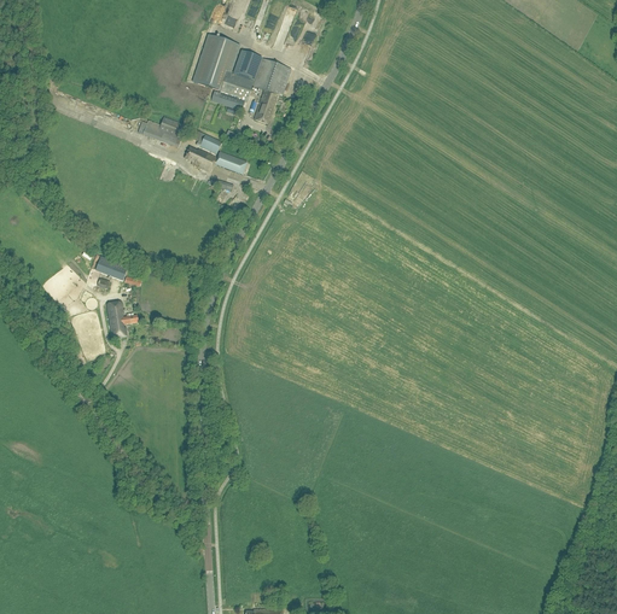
[(271,13),(277,16),(283,0),(275,0),(271,13)]
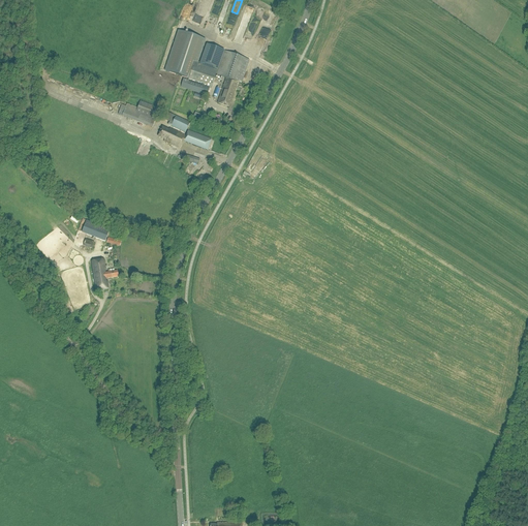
[(220,17),(224,7),(216,4),(212,12),(220,17)]
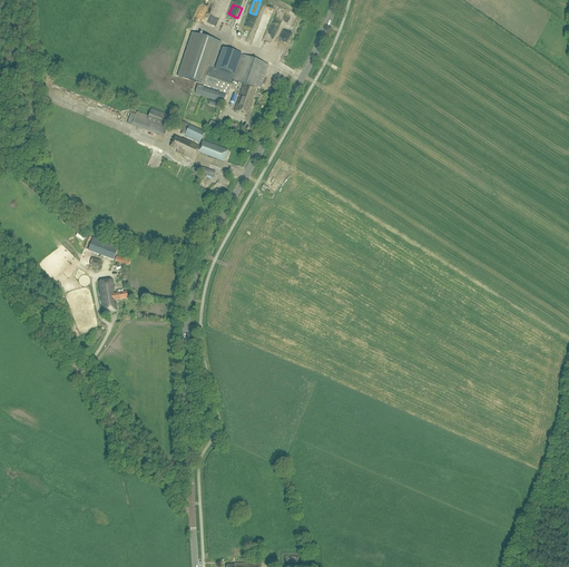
[(221,40),(190,30),(176,74),(202,82),(202,81),(207,66),(211,67),(221,40)]
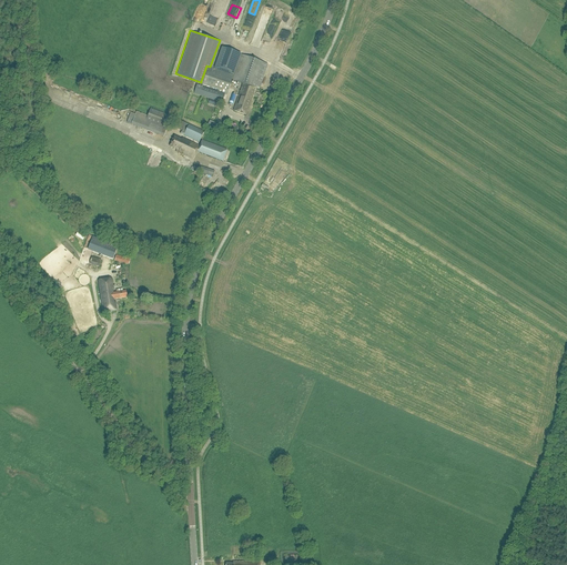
[(206,66),(201,81),(226,90),(231,78),(241,81),(241,82),(232,108),(244,112),(246,107),(247,107),(255,86),(257,87),(267,61),(228,48),(220,70),(210,67),(206,66)]
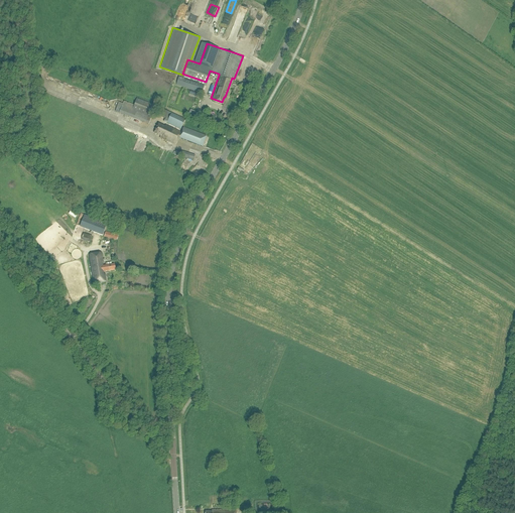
[(200,91),(203,83),(178,75),(175,83),(200,91)]
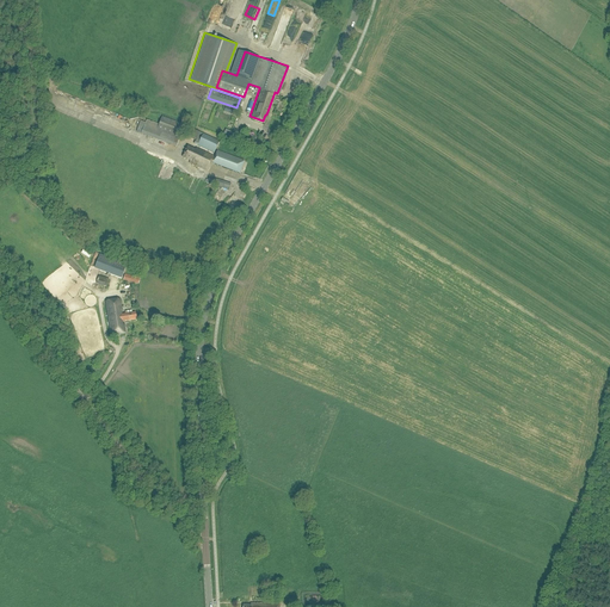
[(161,113),(158,122),(146,117),(145,119),(139,118),(135,129),(174,144),(178,137),(173,135),(179,121),(161,113)]
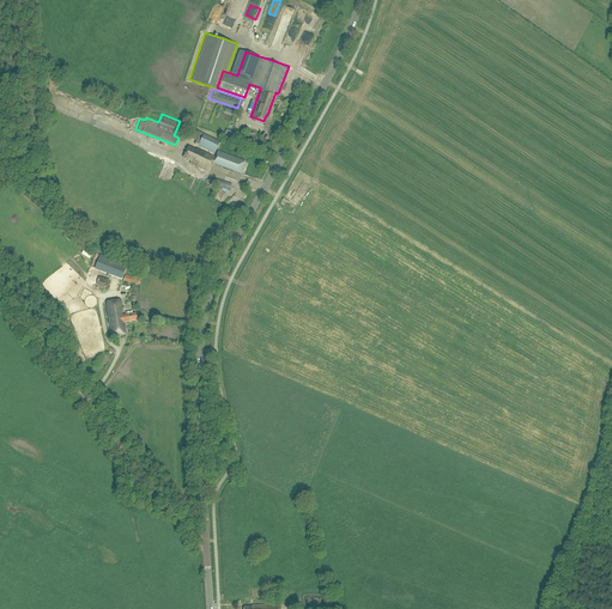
[(194,141),(198,142),(197,144),(213,151),(219,139),(203,132),(192,126),(187,135),(195,139),(194,141)]
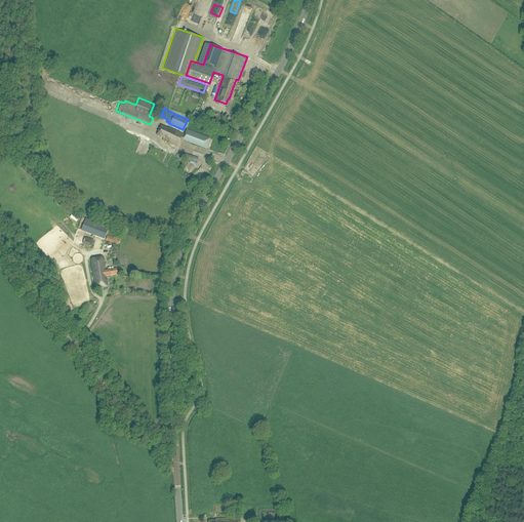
[(197,118),(201,120),(203,121),(205,116),(210,118),(212,114),(206,111),(205,114),(200,111),(197,118)]
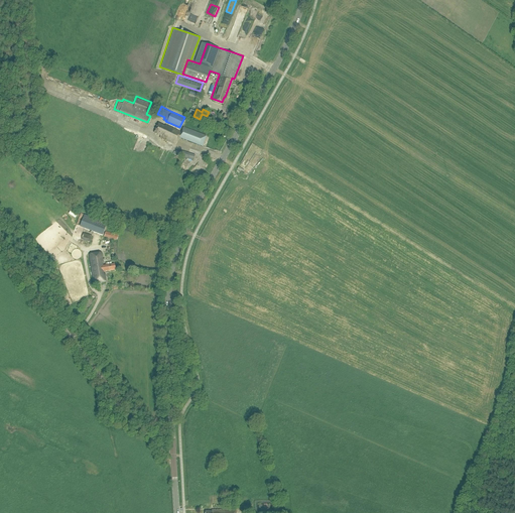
[(182,124),(180,129),(164,123),(163,124),(157,121),(153,131),(159,133),(159,135),(175,142),(178,136),(202,144),(206,133),(182,124)]
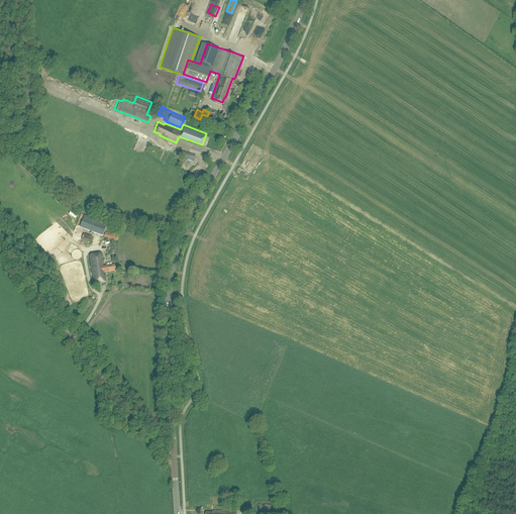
[(193,159),(195,152),(181,148),(180,149),(177,148),(176,153),(185,157),(193,159)]
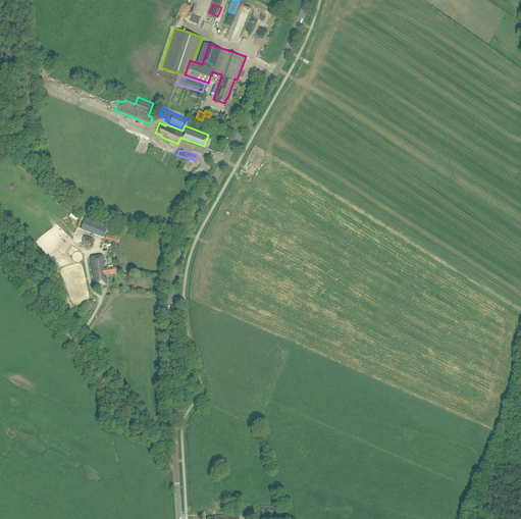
[(118,235),(106,231),(106,229),(87,224),(85,229),(100,234),(99,235),(104,237),(117,240),(118,235)]
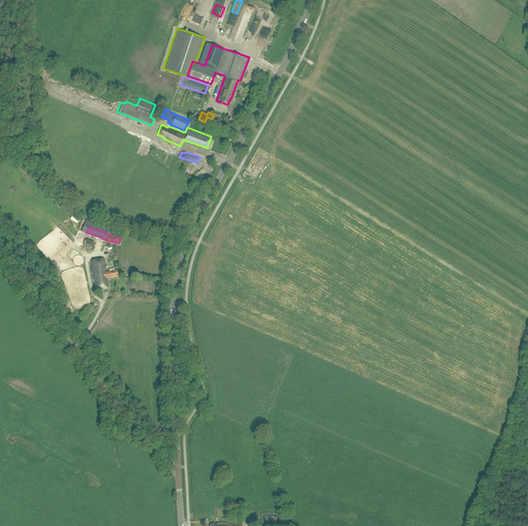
[(91,246),(93,239),(84,237),(83,243),(91,246)]
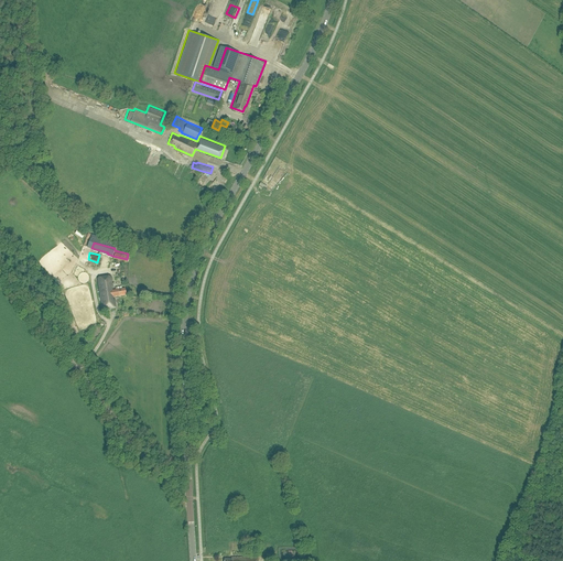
[(111,288),(112,294),(125,293),(123,286),(111,288)]
